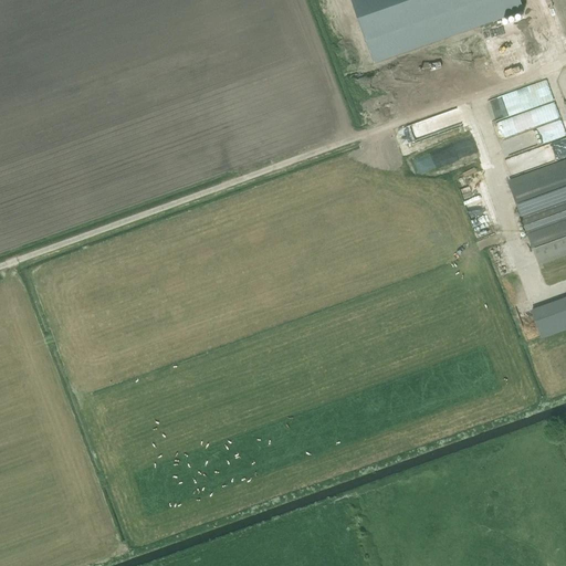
[(352,0),(374,64),(480,27),(522,11),(517,0),(352,0)]
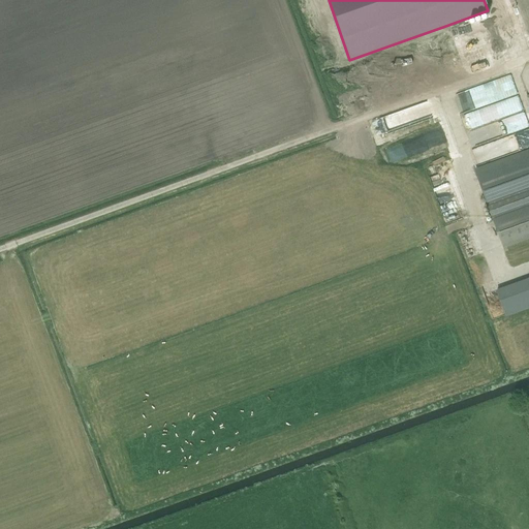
[(473,127),(523,113),(512,75),(466,89),(472,110),(469,111),(473,127)]
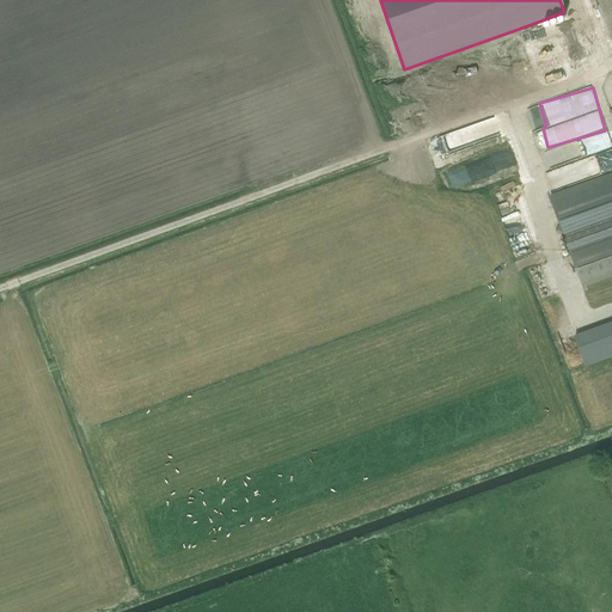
[(611,172),(549,196),(582,287),(611,276),(611,172)]
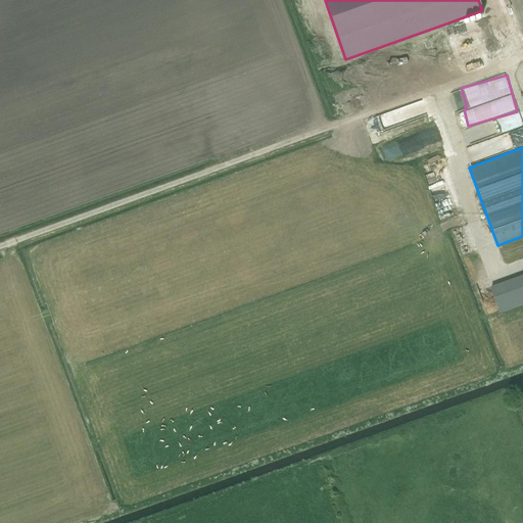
[(470,242),(460,244),(462,253),(472,251),(470,242)]
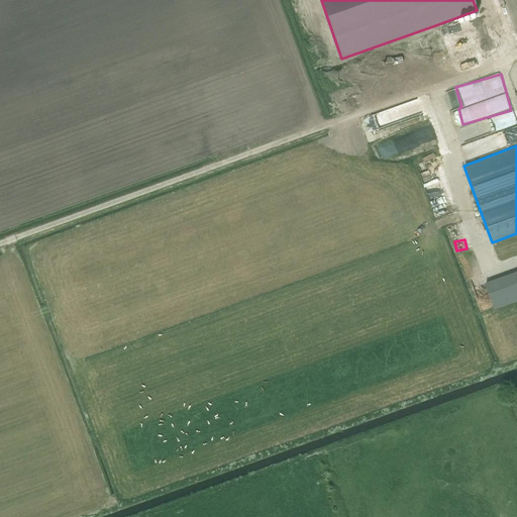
[(516,272),(486,284),(495,309),(516,301),(516,272)]
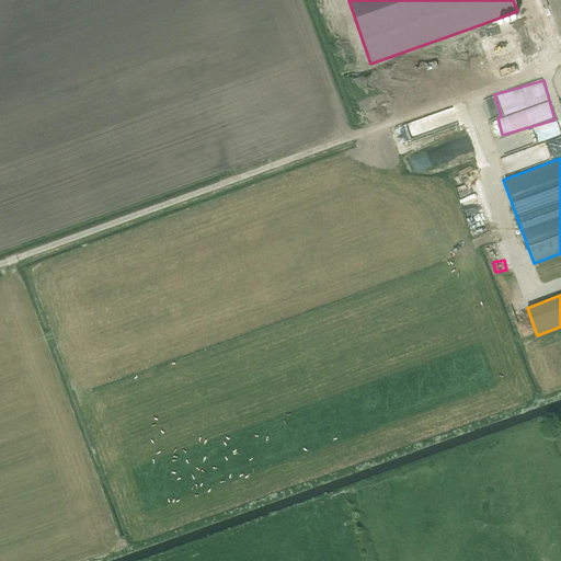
All buildings are outlined.
